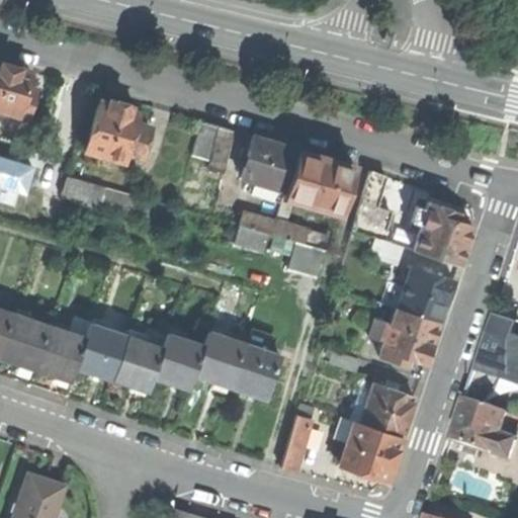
[(11,65),(0,61),(0,109),(25,117),(33,88),(26,86),(31,71),(11,65)]
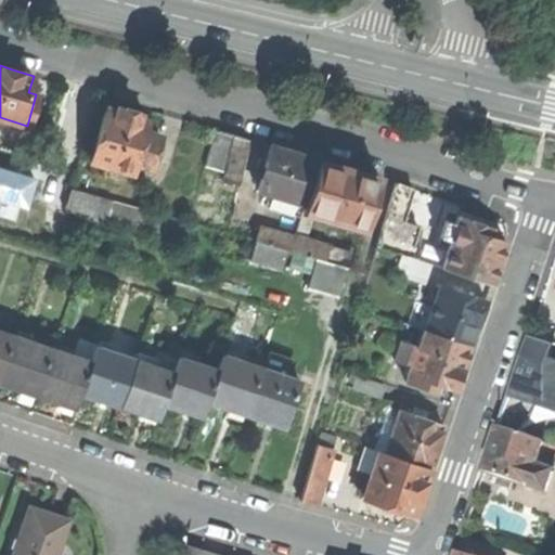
[(106,107),(90,160),(132,172),(136,162),(151,166),(159,136),(144,130),(147,120),(138,117),(139,112),(128,108),(118,105),(116,111),(106,107)]
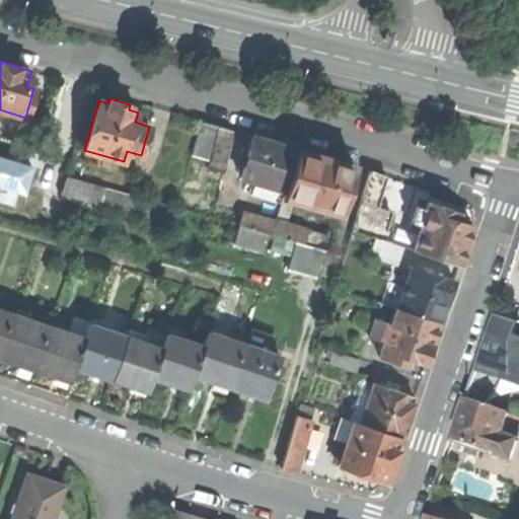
[(202,121),(192,155),(210,160),(220,127),(202,121)]
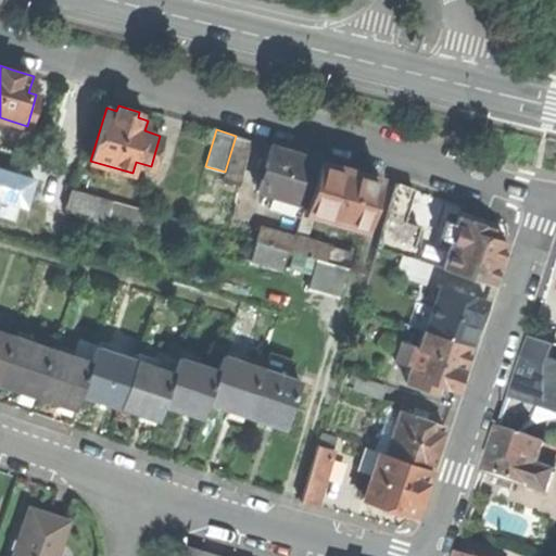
[(250,140),(236,136),(225,172),(222,181),(236,186),(250,140)]
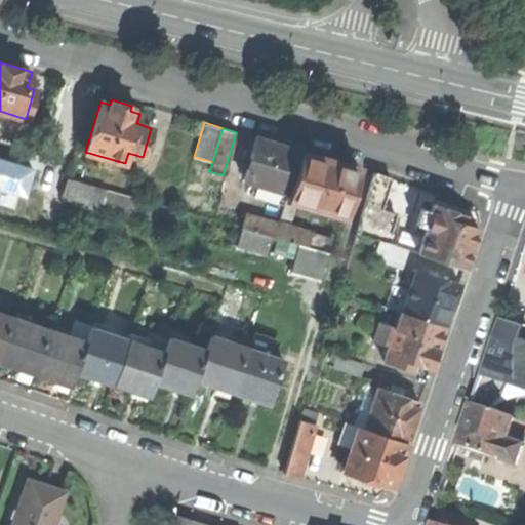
[(255,137),(243,179),(288,193),(300,151),(275,144),(255,137)]
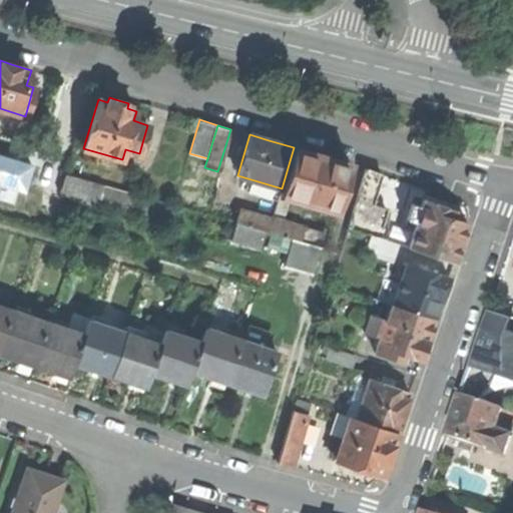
[(322,155),(294,147),(282,188),(280,195),(337,211),(351,164),(322,155)]
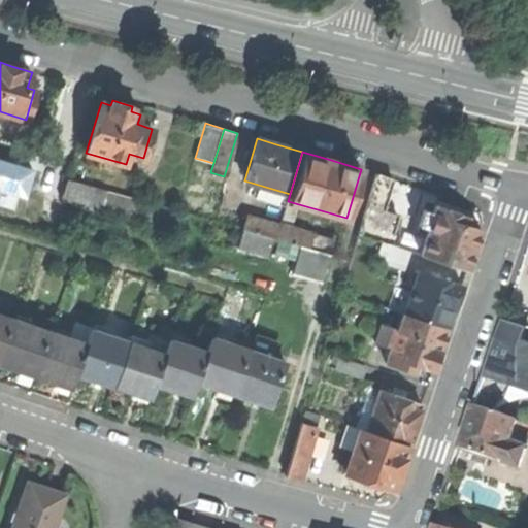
[(34,168),(0,158),(0,192),(0,191),(26,198),(34,168)]
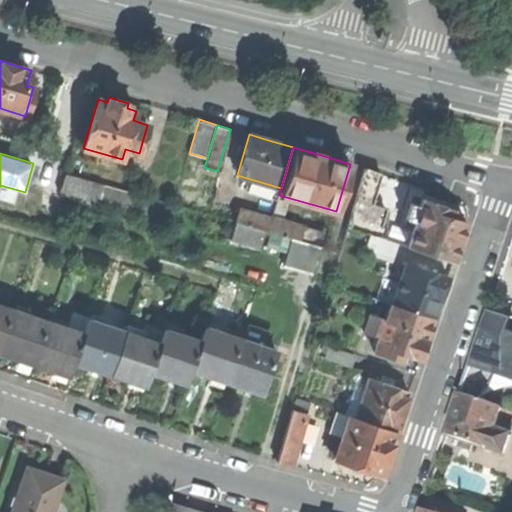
[(365,168),(355,200),(371,205),(381,174),(365,168)]
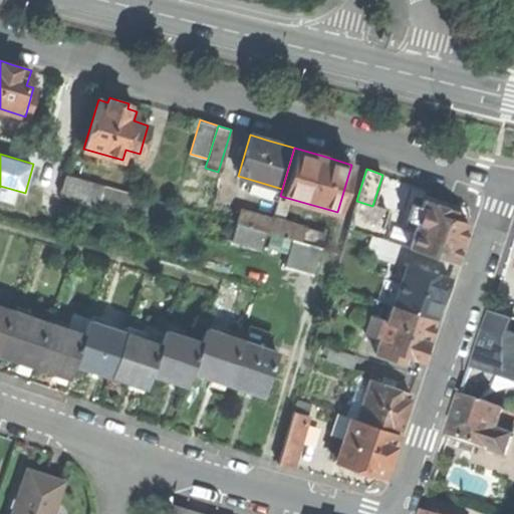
[(65,175),(59,194),(168,225),(173,206),(65,175)]
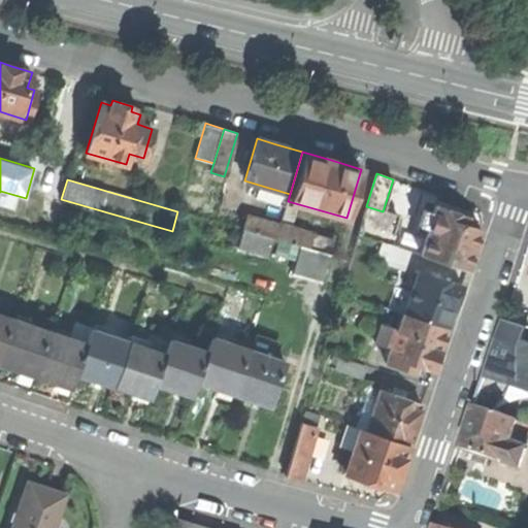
[(420,254),(466,269),(474,245),(481,229),(473,227),(476,219),(436,205),(434,212),(425,210),(418,230),(427,233),(420,254)]
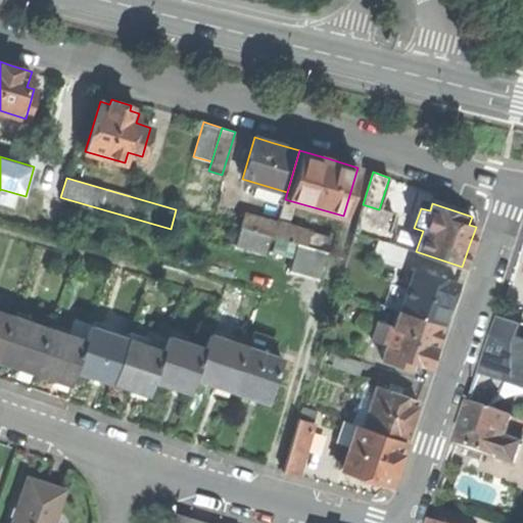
[(379,209),(363,204),(353,231),(378,239),(386,242),(395,215),(379,209)]
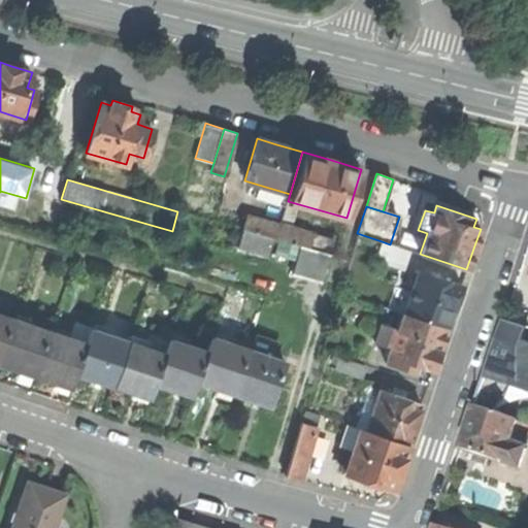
[(243,229),(238,248),(267,255),(271,238),(275,239),(279,225),(248,216),(243,229)]
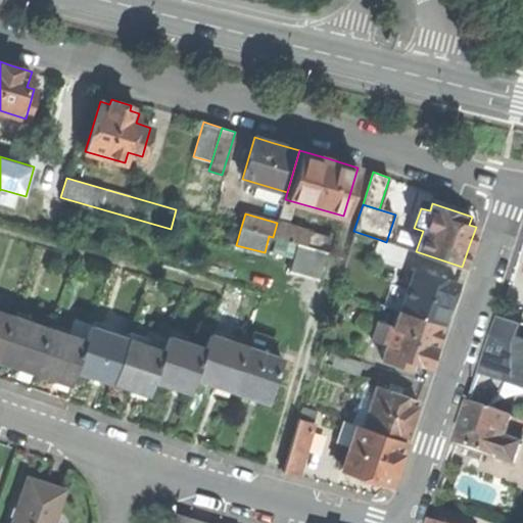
[(298,244),(328,252),(330,253),(335,238),(277,222),(277,223),(273,237),(298,244)]
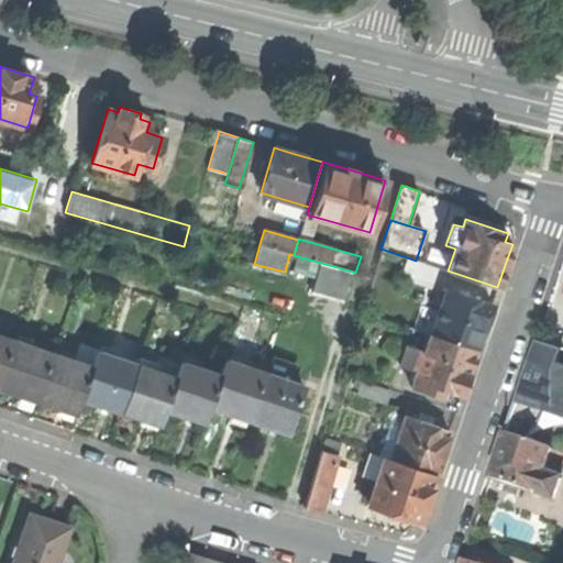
[(416,261),(407,257),(401,274),(430,283),(435,266),(416,261)]
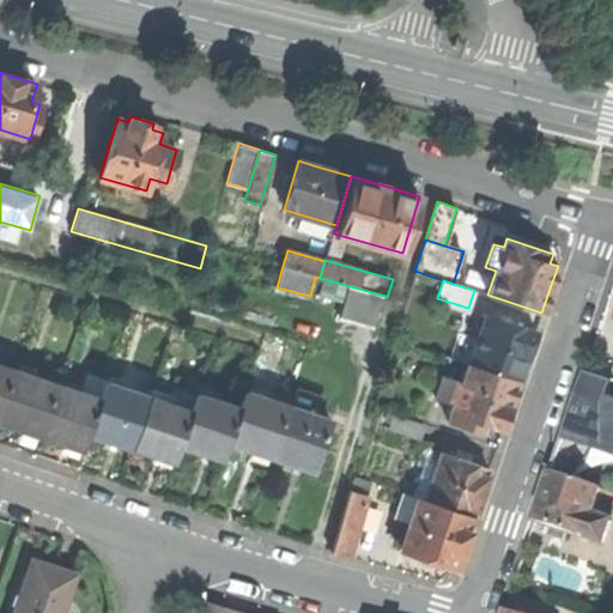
[(350,286),(340,320),(375,329),(384,296),(350,286)]
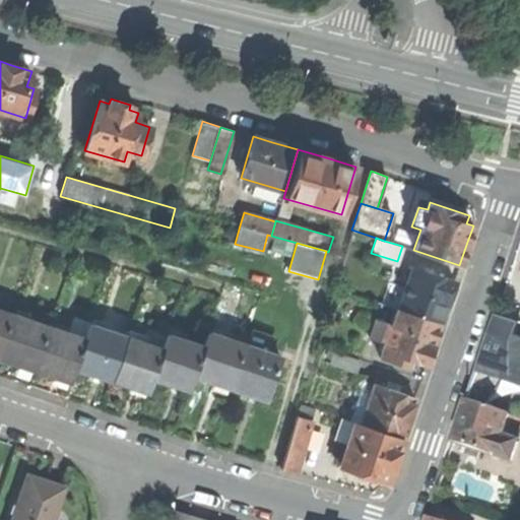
[(412,267),(398,309),(440,323),(447,304),(454,281),(436,275),(438,267),(427,263),(424,270),(412,267)]
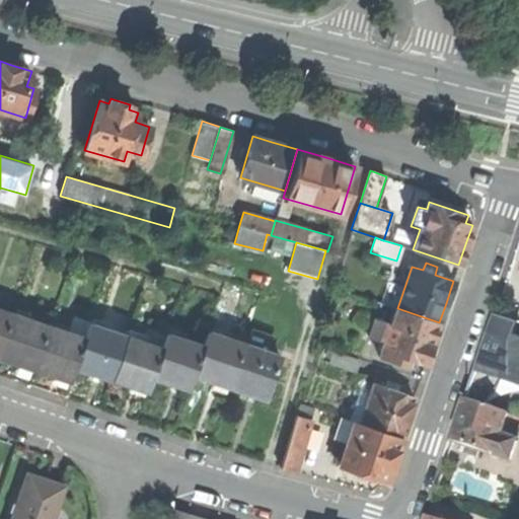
[(439,322),(397,308),(395,308),(390,323),(375,318),(369,337),(384,343),(379,357),(405,366),(408,359),(425,364),(433,342),(439,322)]
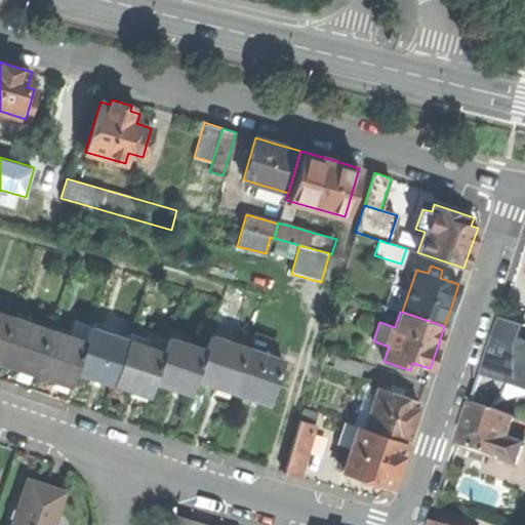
[(0,313),(0,353),(12,317),(0,313)]
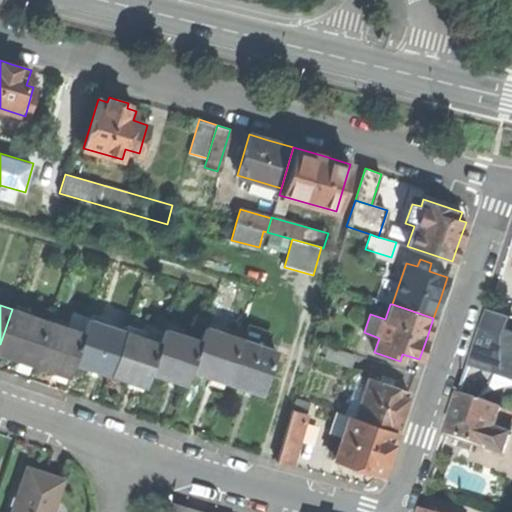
[(33,363),(47,321),(12,309),(0,344),(0,352),(13,357),(33,363)]
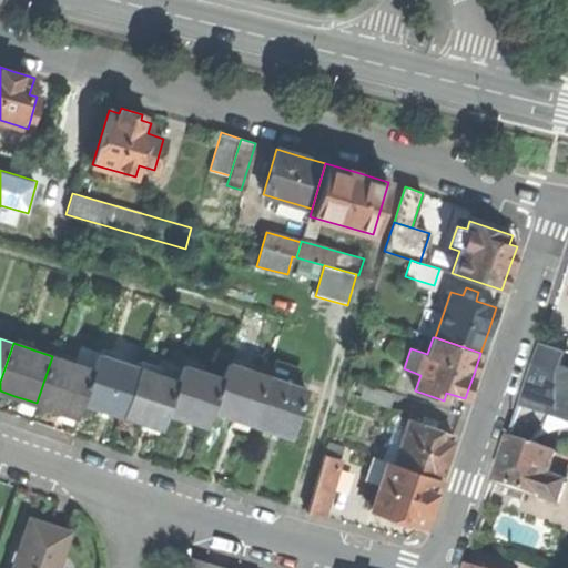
[(79,346),(73,363),(92,369),(98,353),(79,346)]
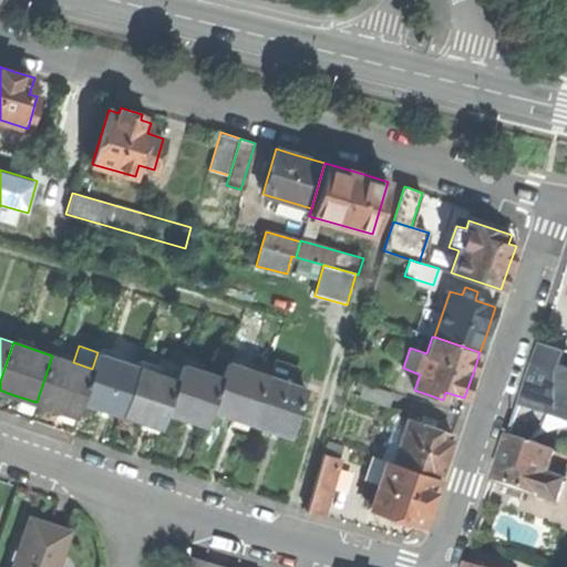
[(566,372),(560,371),(565,354),(540,346),(509,437),(534,445),(553,413),(566,418),(566,372)]
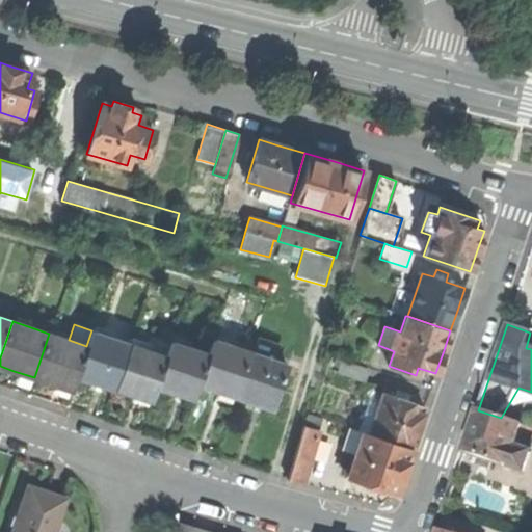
[(92,381),(113,389),(129,343),(94,330),(88,346),(86,346),(76,376),(92,381)]
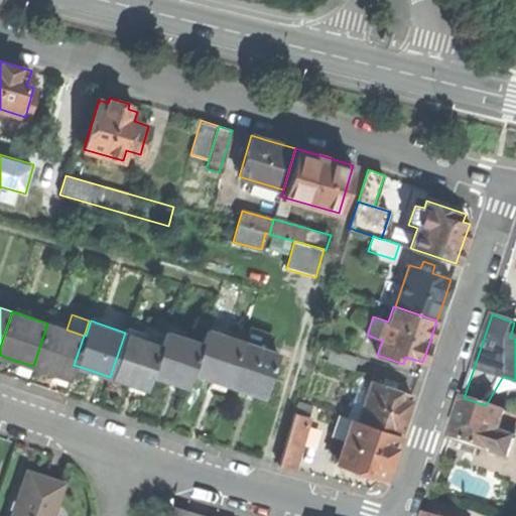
[(47,324),(33,366),(50,372),(70,378),(73,369),(74,365),(84,336),(67,330),(47,324)]
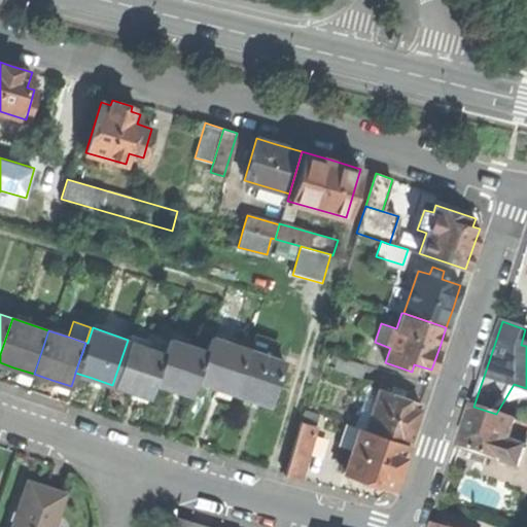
[(152,387),(153,382),(164,352),(169,337),(150,330),(145,345),(128,340),(112,385),(129,390),(149,396),(152,387)]
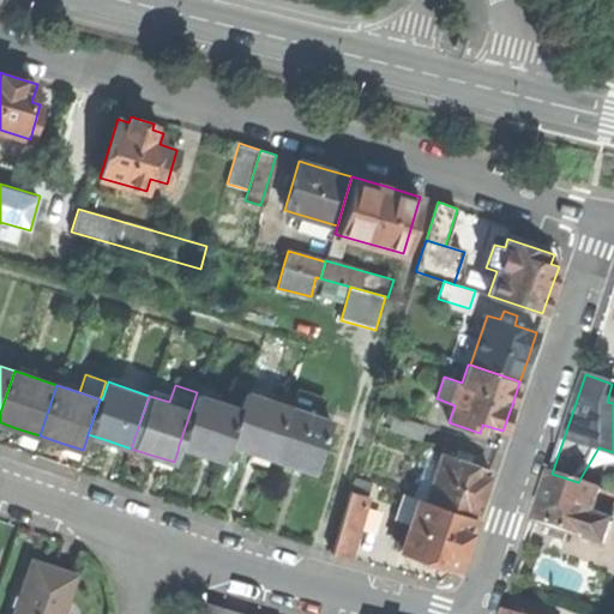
[(250,450),(270,457),(288,405),(246,392),(241,407),(240,407),(228,443),(250,450)]
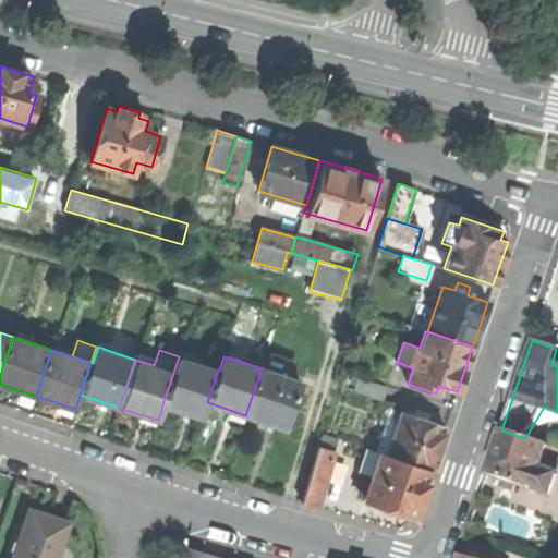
[(207,402),(218,370),(180,358),(176,373),(173,373),(162,404),(181,411),(202,417),(207,402)]
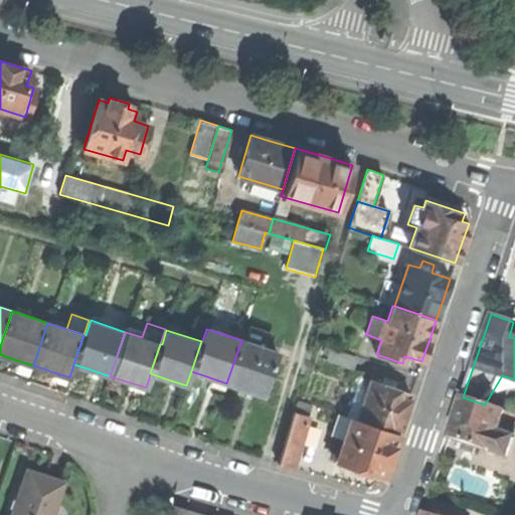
[(241,340),(226,383),(242,388),(264,395),(279,352),(241,340)]
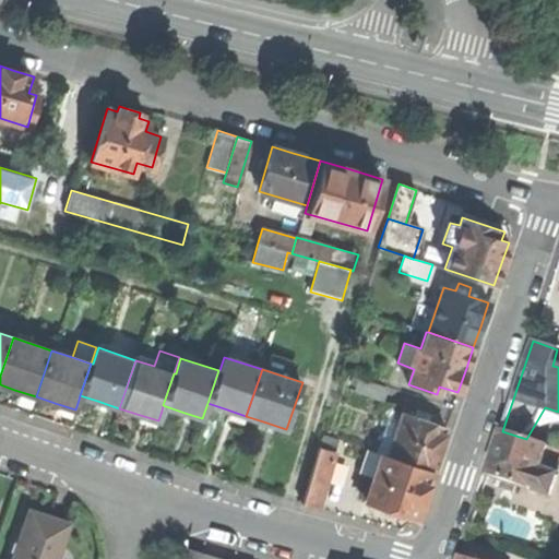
[(359,377),(354,391),(381,400),(387,387),(359,377)]
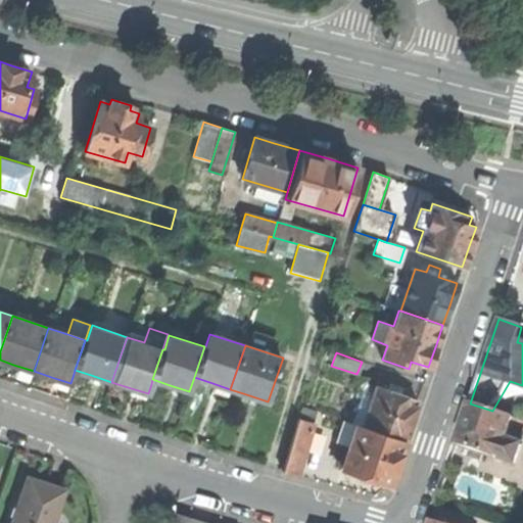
[(352,423),(357,424),(405,440),(412,419),(418,400),(399,394),(401,387),(390,383),(388,390),(377,386),(370,407),(360,402),(352,423)]
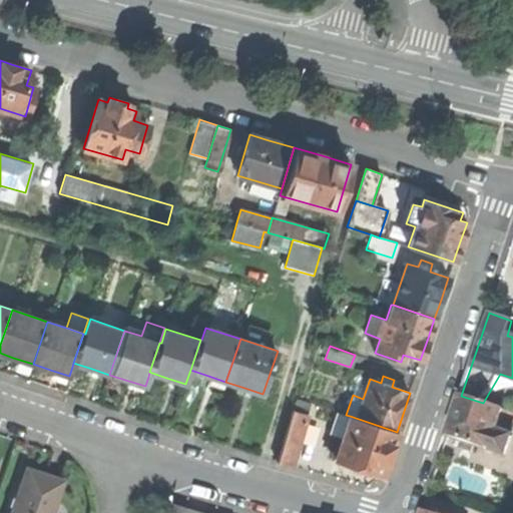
[(455,413),(448,436),(463,442),(461,448),(473,452),(475,446),(489,451),(489,450),(506,455),(512,438),(495,433),(500,420),(512,424),(512,413),(503,410),(483,403),(461,396),(455,413)]
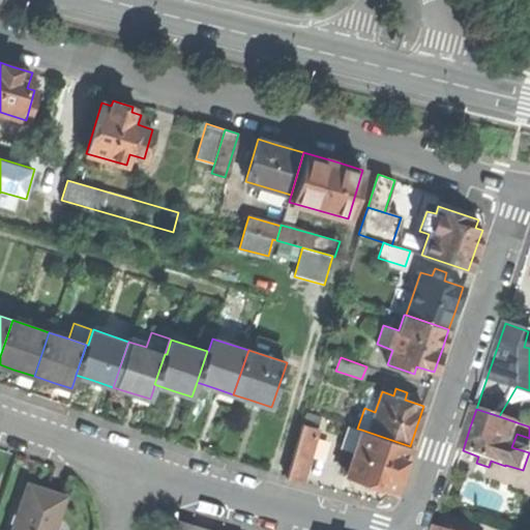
[(305,413),(286,477),(301,481),(321,417),(305,413)]
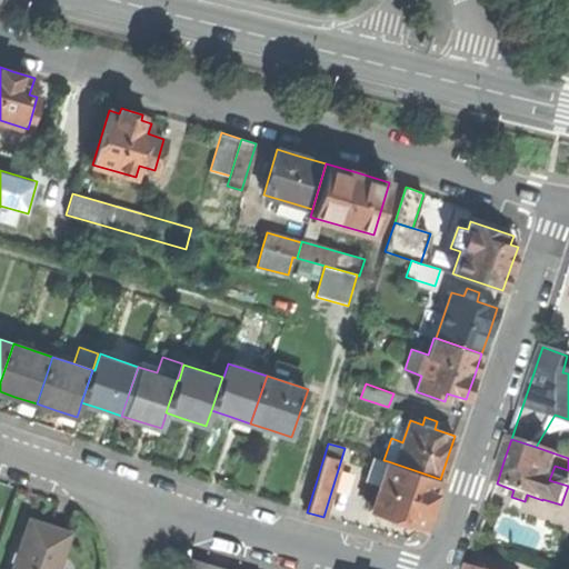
[(390,517),(423,528),(432,500),(440,479),(388,461),(378,490),(370,488),(366,501),(373,503),(371,509),(390,516),(390,517)]
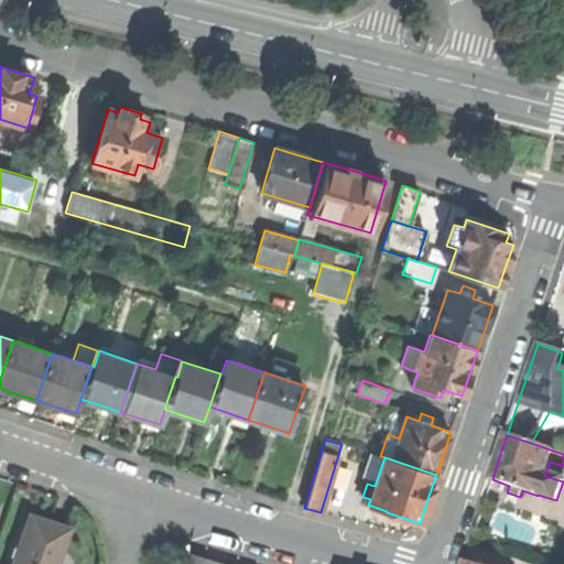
[(30,514),(11,563),(55,563),(58,556),(68,529),(63,527),(47,521),(30,514)]
